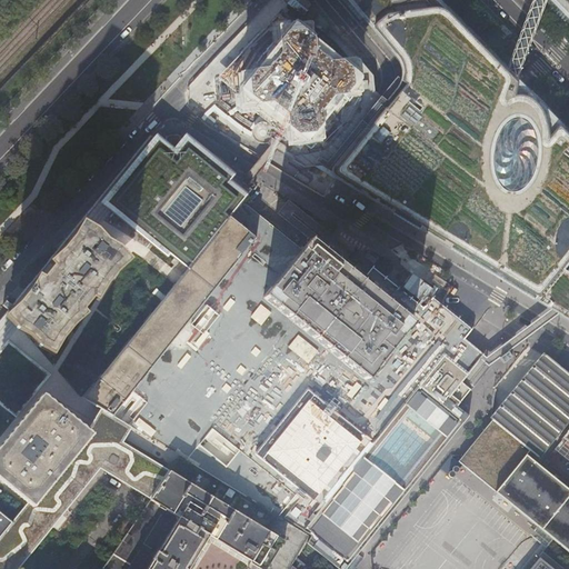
[(292,0),(306,10),(311,5),(307,0),(292,0)]
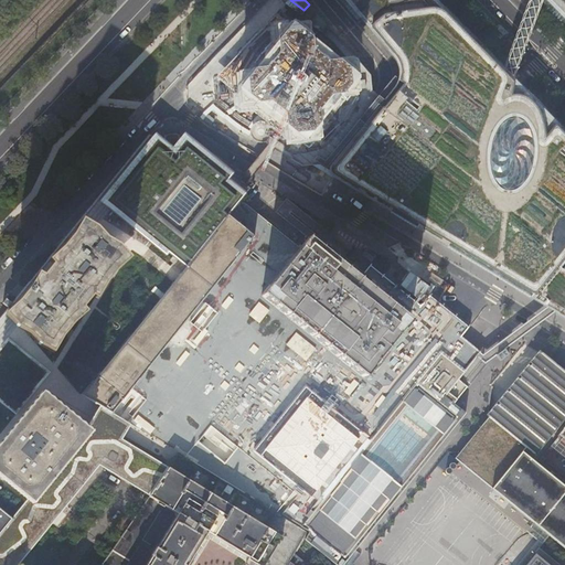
[(340,0),(394,65),(317,164),(531,298),(564,257),(564,134),(563,131),(509,77),(493,62),(469,36),(451,19),(434,0),(340,0)]
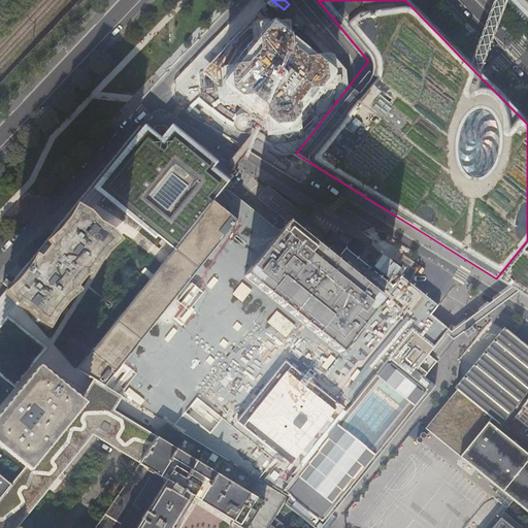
[(527,0),(510,0),(527,18),(527,0)]
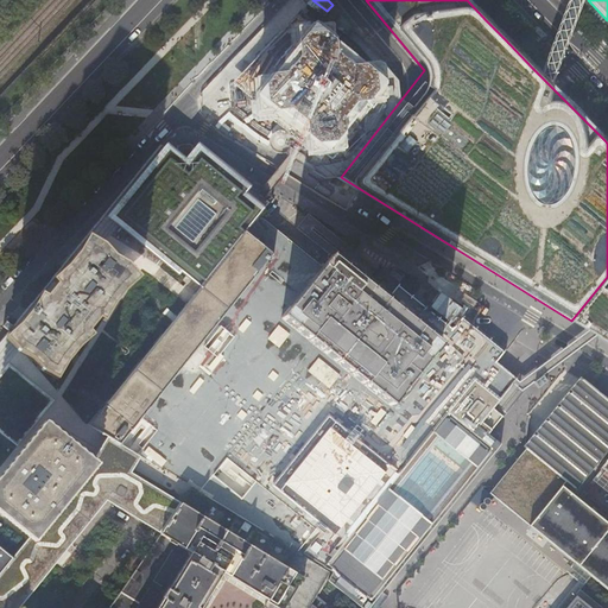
[(347,32),(352,27),(341,14),(335,21),(347,32)]
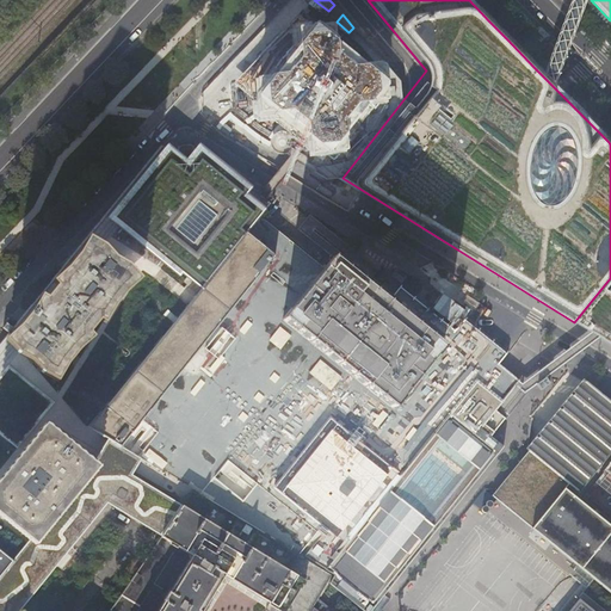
[(296,133),(306,141),(343,137),(352,127),(355,127),(353,124),(357,119),(360,119),(359,116),(366,106),(386,106),(384,87),(353,62),(353,60),(351,60),(347,56),(347,54),(345,55),(314,30),(295,31),(295,35),(292,35),(292,32),(285,32),(278,41),(277,39),(277,41),(277,42),(270,51),(261,62),(259,62),(260,63),(253,72),(254,80),(257,80),(257,81),(254,81),(255,100),(288,127),(288,129),(289,128),(291,129),(294,131),(294,134),(296,133)]
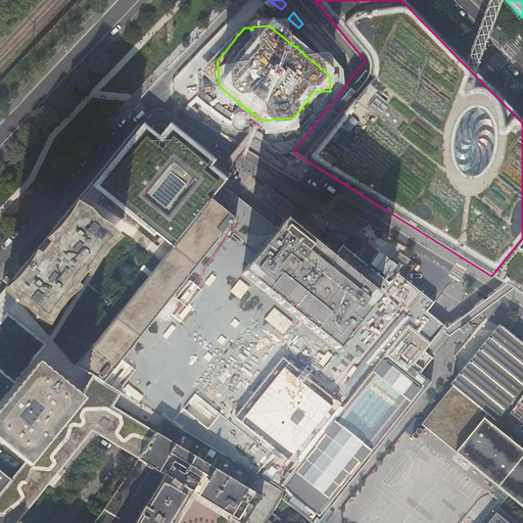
[(202,73),(205,83),(211,82),(208,72),(202,73)]
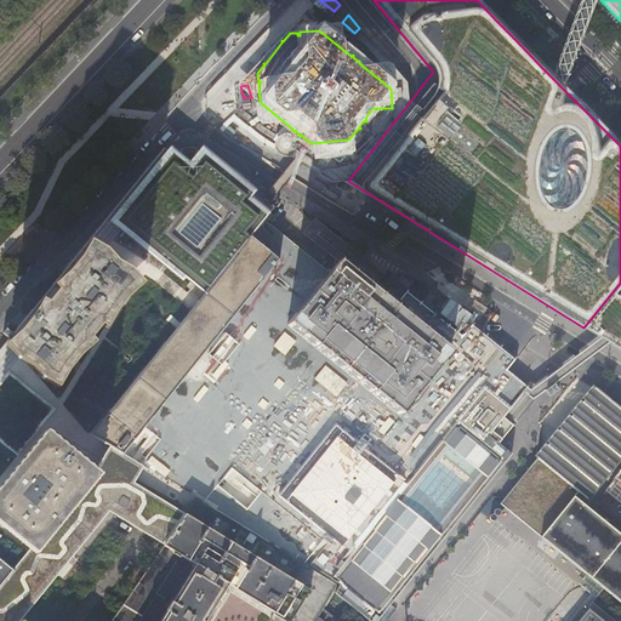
[(260,117),(267,108),(256,100),(249,108),(260,117)]
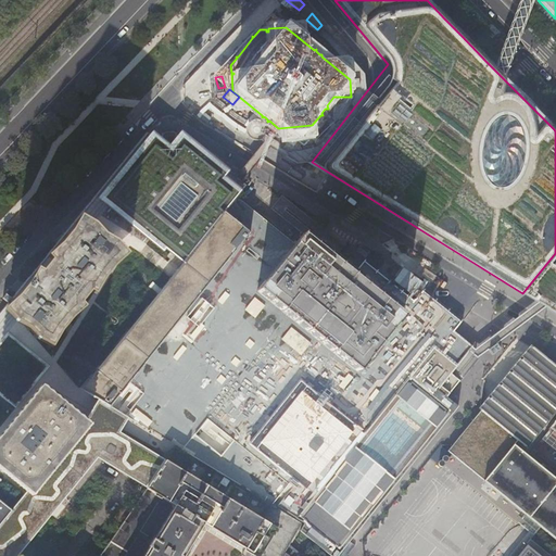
[(351,100),(351,97),(333,97),(327,105),(328,109),(325,109),(321,113),(323,115),(320,115),(312,125),(278,128),(279,139),(266,131),(265,127),(262,124),(257,123),(253,123),(249,125),(247,128),(245,134),(247,138),(250,141),(264,149),(268,152),(270,149),(295,164),(308,164),(353,101),(351,100)]
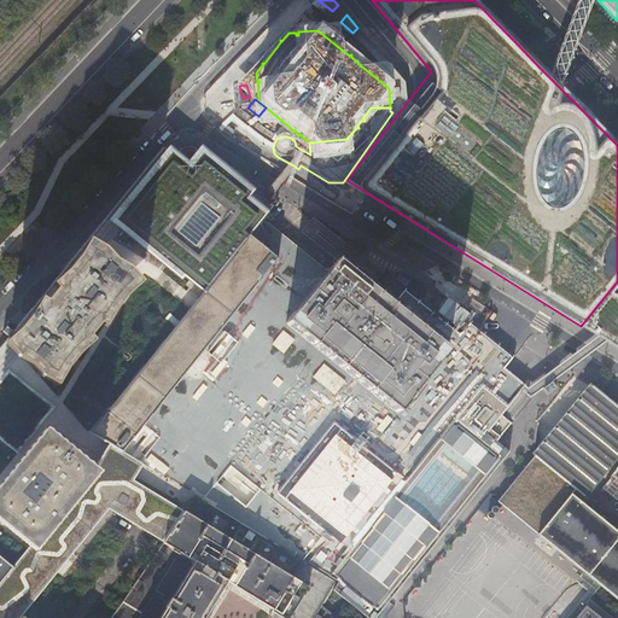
[(459,337),(452,345),(448,350),(417,390),(397,417),(285,325),(328,270),(275,229),(264,220),(274,207),(264,200),(245,184),(211,157),(207,152),(192,170),(181,161),(180,147),(173,149),(98,240),(94,238),(76,260),(17,333),(5,348),(0,354),(0,565),(7,572),(7,573),(0,581),(0,617),(28,617),(34,612),(33,611),(106,524),(116,513),(109,508),(71,555),(50,538),(109,467),(133,482),(184,513),(196,496),(200,499),(228,464),(324,542),(307,563),(328,576),(482,390),(506,409),(522,389),(524,385),(503,367),(514,354),(507,348),(483,328),(472,320),(461,333),(460,336),(459,337)]
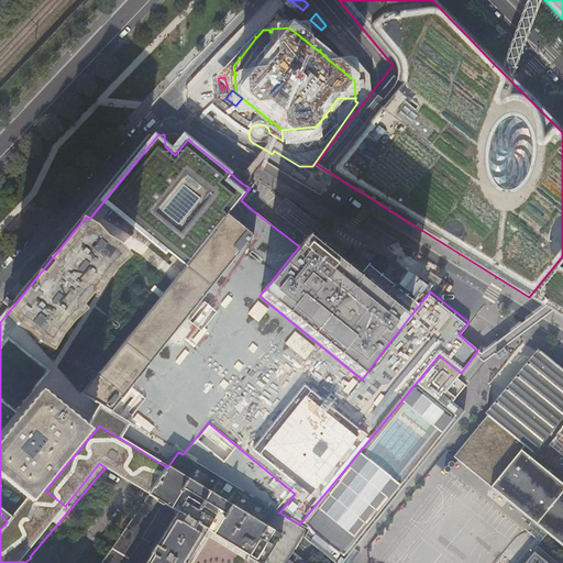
[(348,271),(307,238),(299,246),(260,296),(362,379),(379,355),(408,319),(376,294),(357,278),(348,271)]
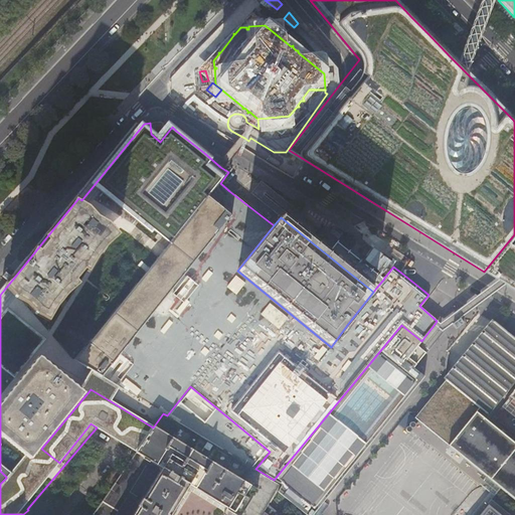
[(343,233),(334,226),(322,241),(331,247),(343,233)]
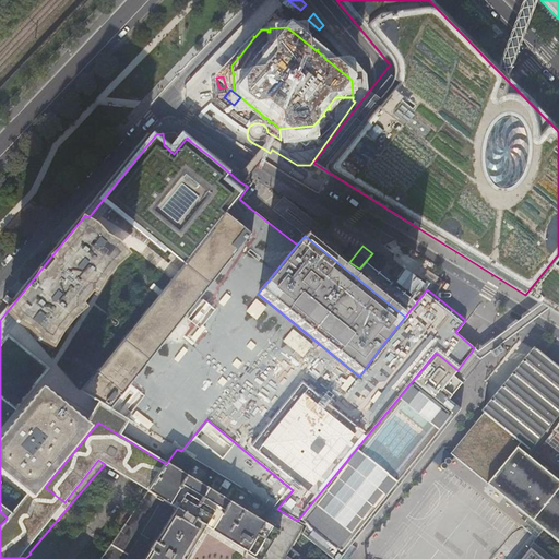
[(366,263),(365,262),(364,264),(357,273),(355,276),(373,292),(405,317),(416,304),(415,302),(404,294),(403,293),(391,283),(379,273),(378,273),(366,263)]
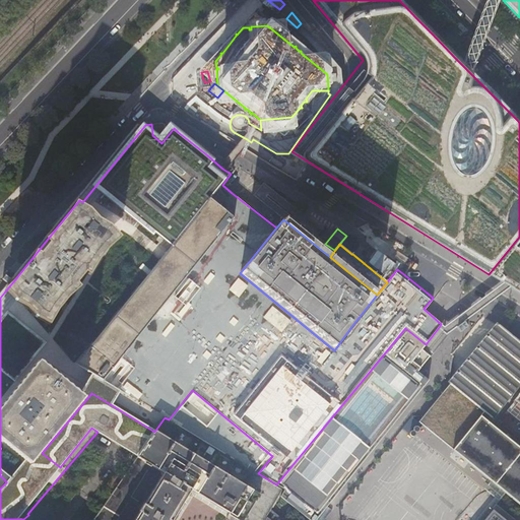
[(460,324),(456,327),(460,332),(467,326),(464,321),(460,324)]
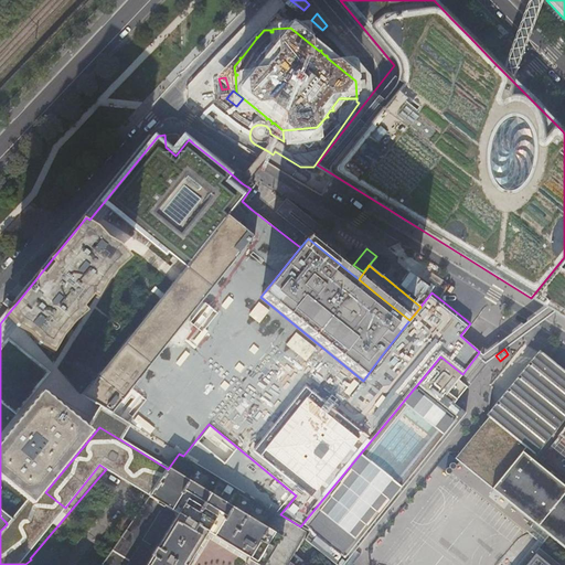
[(490,415),(488,417),(525,448),(534,455),(564,417),(564,373),(561,370),(541,353),(490,415)]
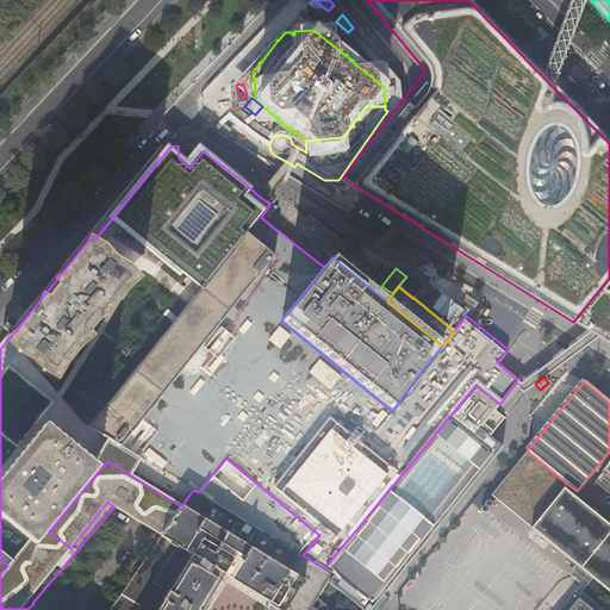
[(327,580),(362,609),(369,609),(502,447),(489,437),(503,419),(495,411),(499,404),(475,385),(324,568),(331,573),(327,580)]
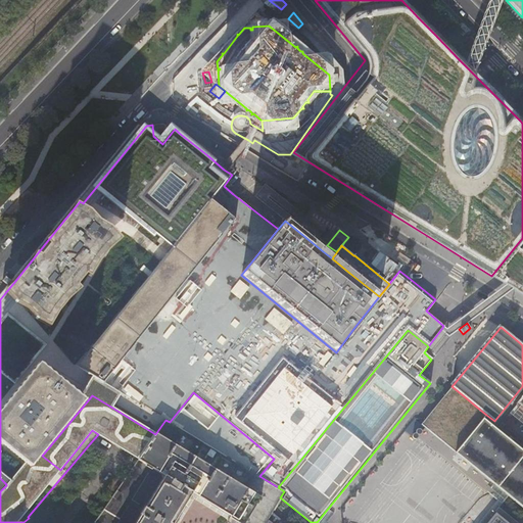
[(421,424),(456,453),(483,419),(486,415),(452,386),(426,418),(421,424)]
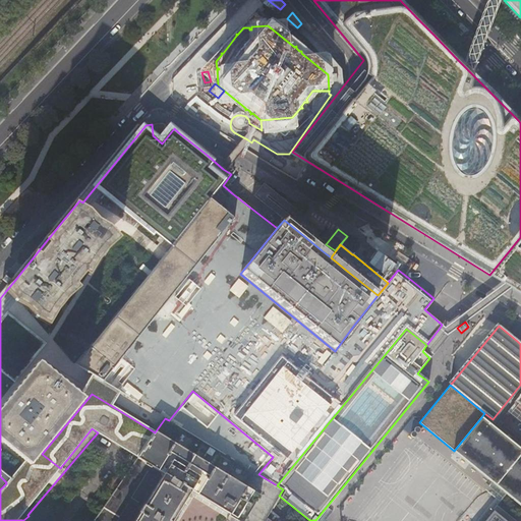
[(60,468),(92,428),(112,406),(92,394),(42,454),(60,468)]
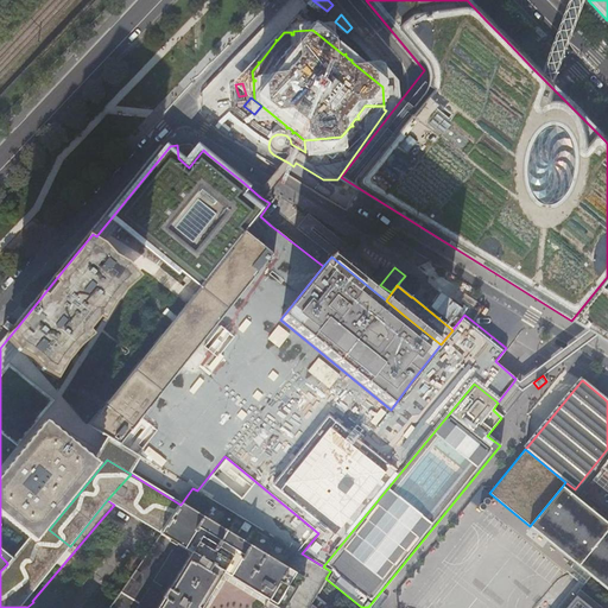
[(131,474),(107,500),(109,502),(114,505),(157,531),(160,533),(181,505),(131,474)]
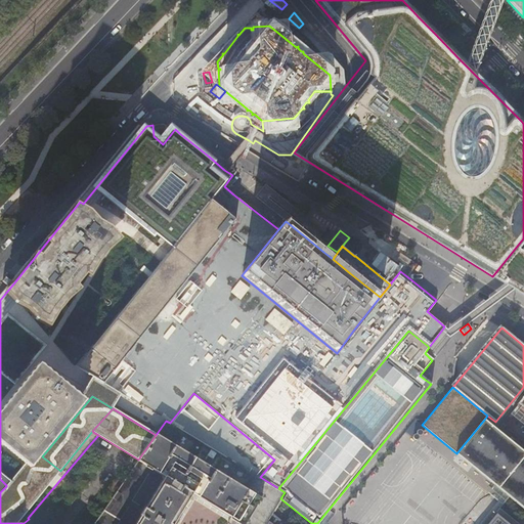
[(422,425),(415,420),(405,432),(413,438),(412,437),(412,436),(413,435),(413,434),(415,434),(417,433),(417,431),(417,430),(418,430),(422,425)]
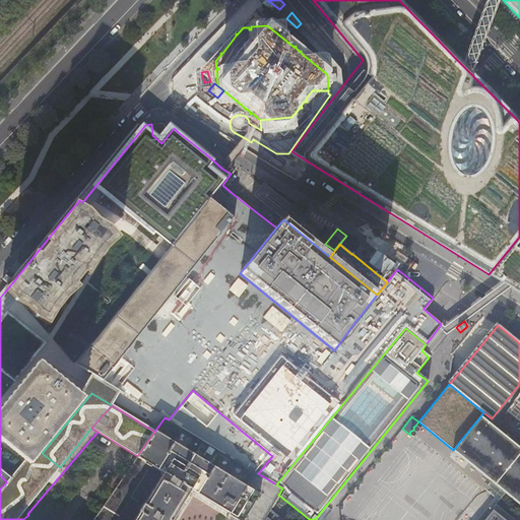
[(519,504),(519,448),(480,416),(453,450),(519,504)]
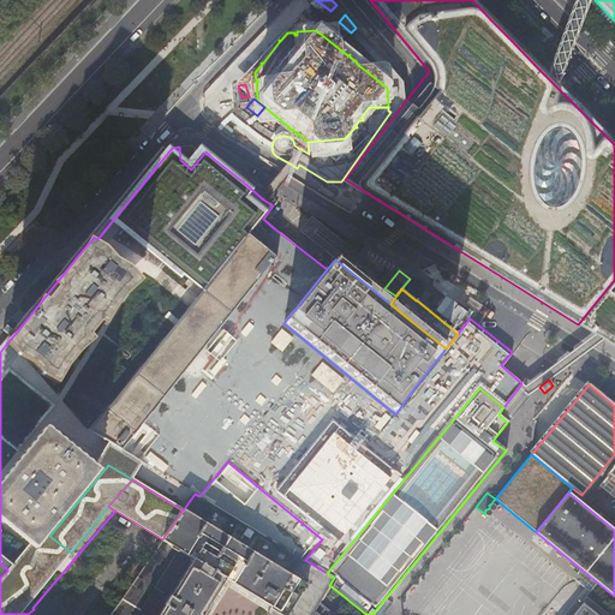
[(109,614),(202,614),(225,578),(231,581),(272,607),(268,611),(270,614),(311,614),(320,602),(329,585),(334,578),(327,573),(305,560),(199,496),(195,494),(183,511),(162,539),(109,614)]
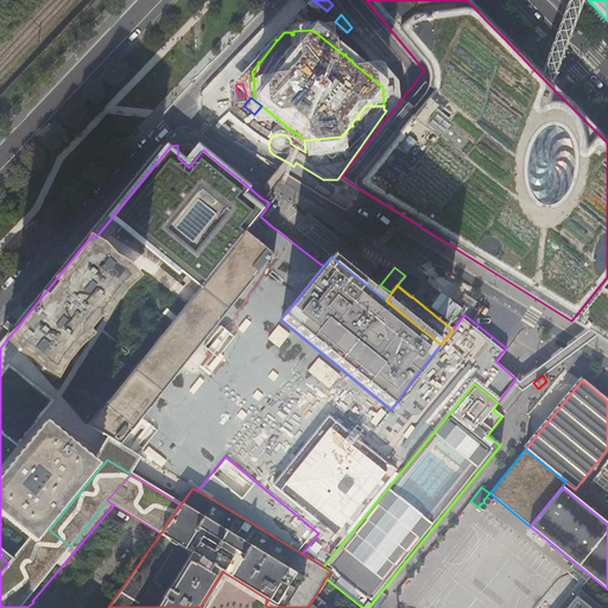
[(33,602),(40,607),(63,607),(125,532),(105,515),(32,601),(33,602)]
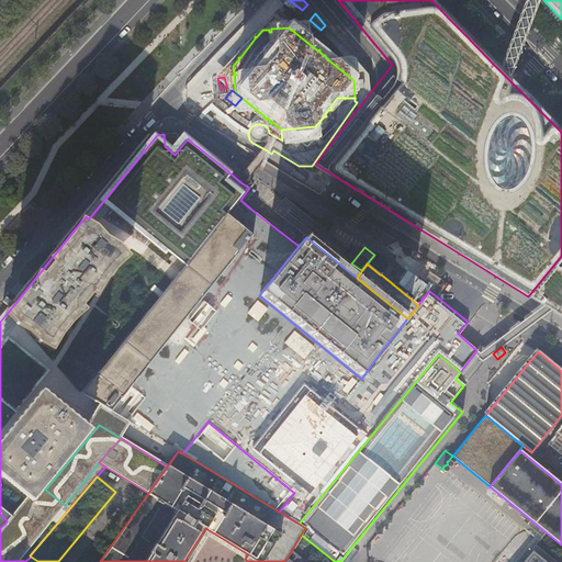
[(191,561),(211,531),(205,528),(184,561),(191,561)]
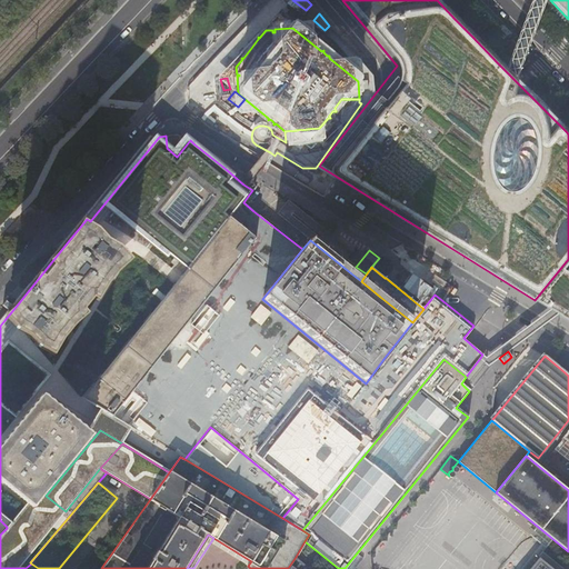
[(309,568),(305,565),(296,557),(288,568),(309,568)]
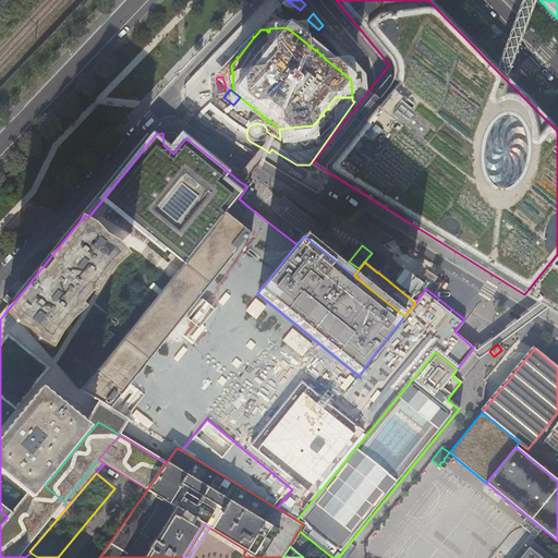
[(541,557),(529,547),(520,557),(541,557)]
